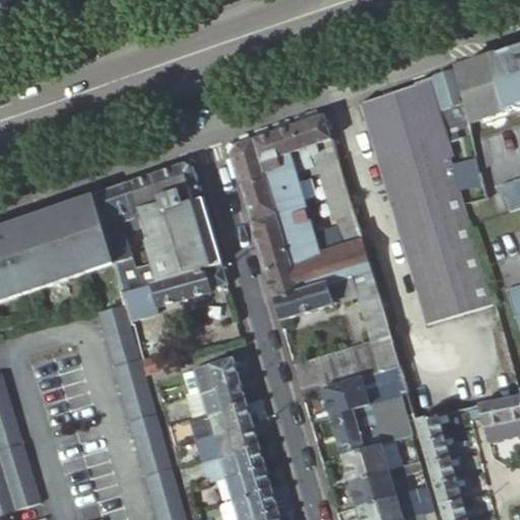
[(0,0),(0,14),(16,9),(12,0),(0,0)]
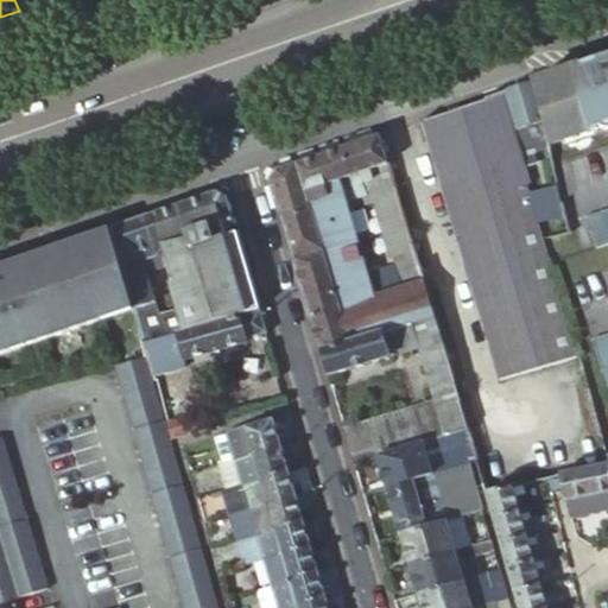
[(548,143),(607,121),(607,56),(587,63),(587,62),(533,80),(543,118),(548,140),(548,143)]
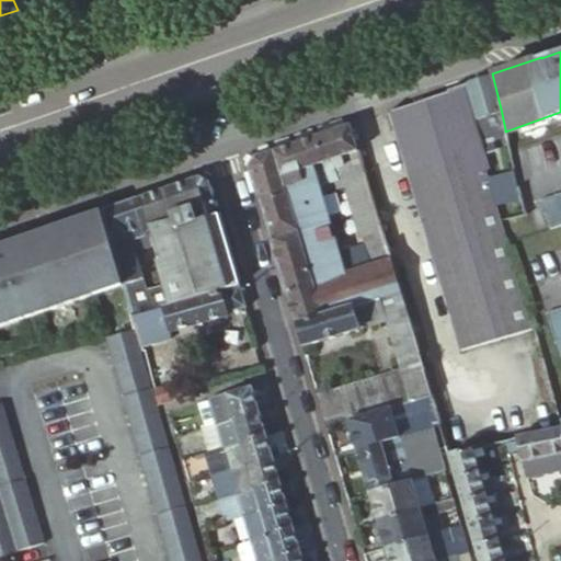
[(501,109),(492,73),(467,82),(476,118),(478,118),(484,142),(490,141),(500,133),(505,132),(505,129),(501,109)]
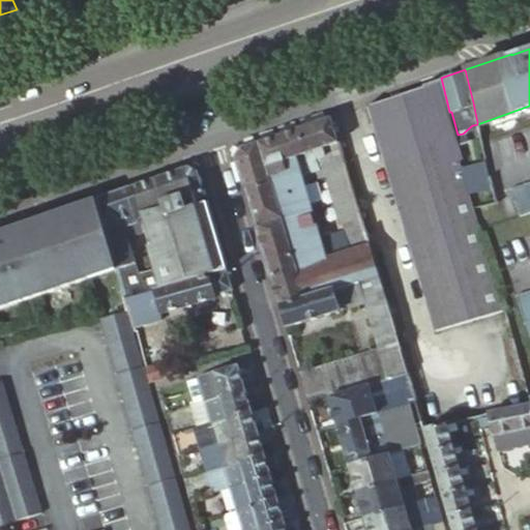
[(505,310),(482,228),(478,211),(476,206),(458,135),(451,112),(449,112),(441,78),(366,104),(428,330),(505,310)]
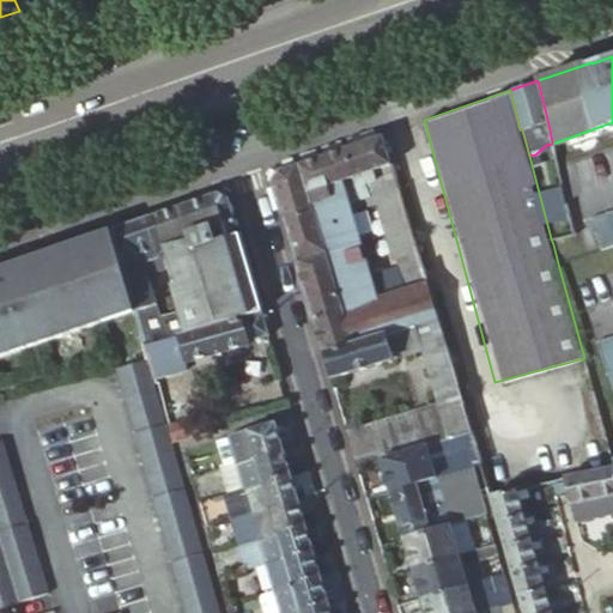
[(328,252),(297,261),(323,352),(438,319),(428,283),(383,134),(298,163),(314,211),(315,210),(328,252)]
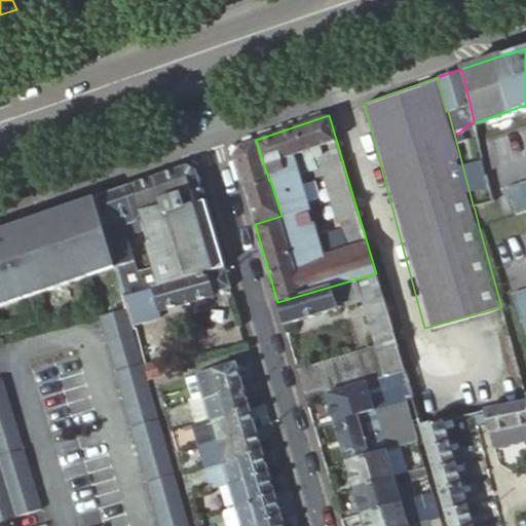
[(269,181),(256,140),(239,145),(234,154),(255,224),(282,216),(270,180),(269,181)]
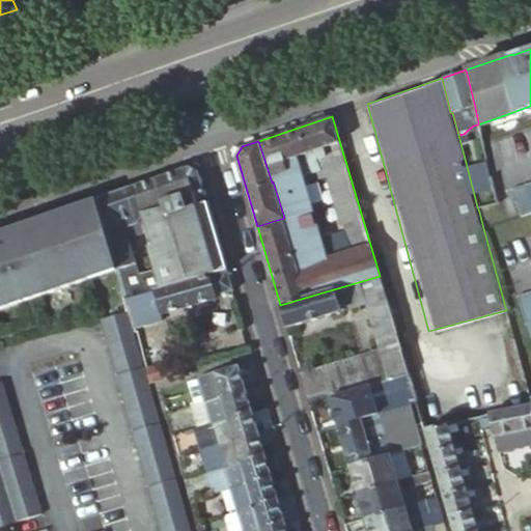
[(145,220),(206,198),(198,171),(188,165),(134,184),(145,220)]
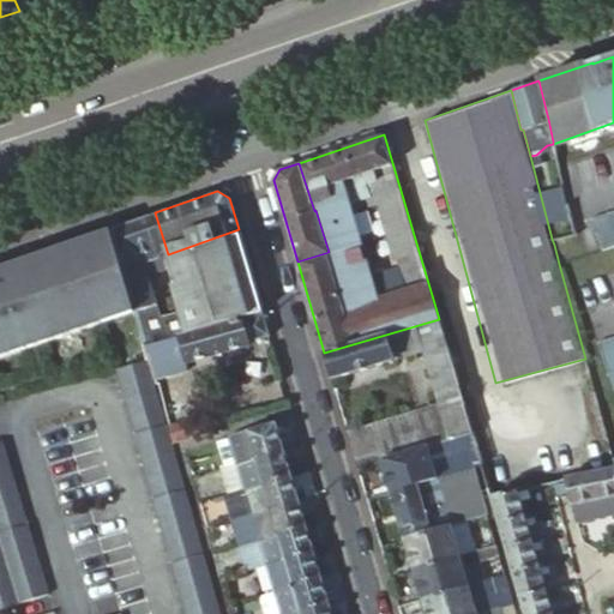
[(599,247),(613,242),(613,206),(589,216),(599,247)]
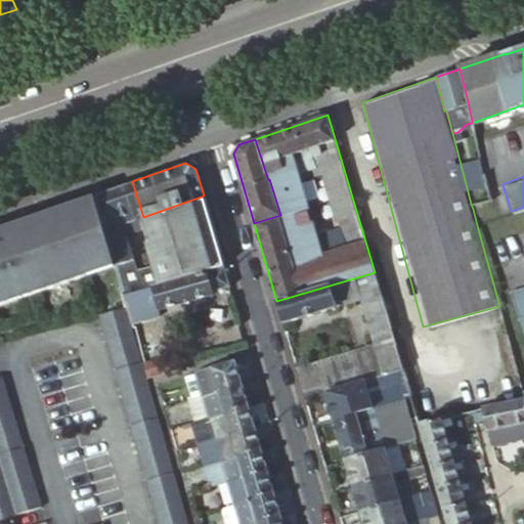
[(143,217),(132,181),(95,194),(114,254),(114,255),(117,265),(119,271),(120,276),(135,272),(131,260),(134,259),(126,231),(123,232),(122,224),(143,217)]
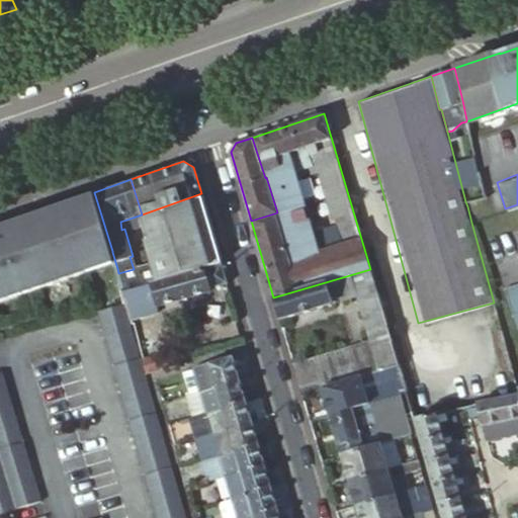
[(0,290),(25,282),(28,291),(84,272),(81,263),(109,253),(112,252),(112,251),(94,192),(92,193),(17,220),(19,226),(0,232),(0,290)]
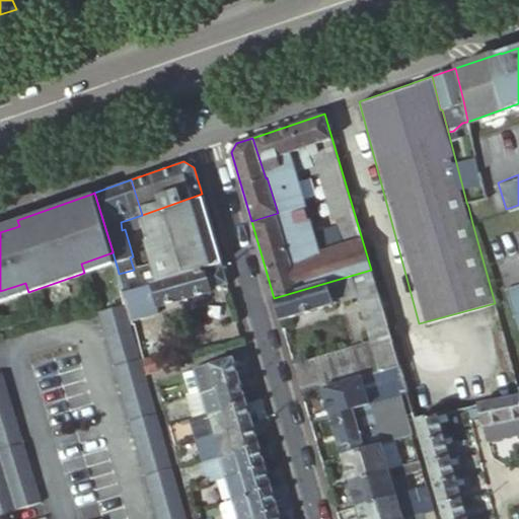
[(154,269),(158,281),(222,264),(202,194),(142,215),(152,240),(146,242),(154,269)]
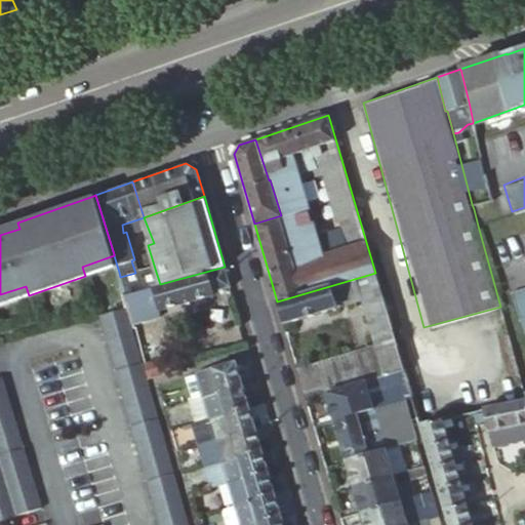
[(114,255),(111,256),(82,267),(85,276),(114,267),(117,266),(114,255)]
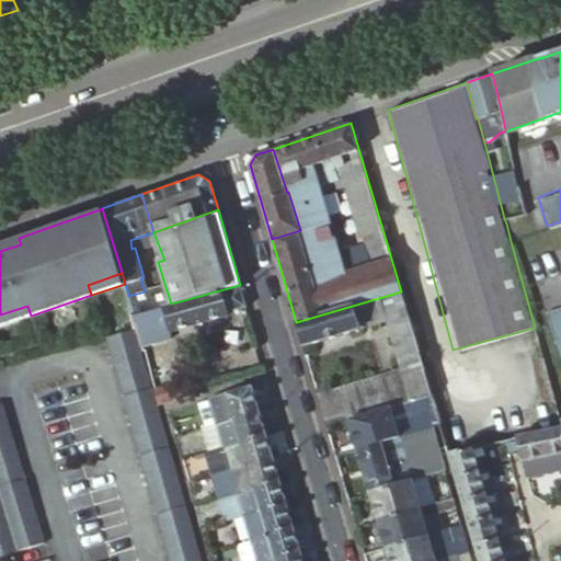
[(240,285),(171,304),(163,306),(171,332),(230,315),(230,312),(247,308),(240,285)]
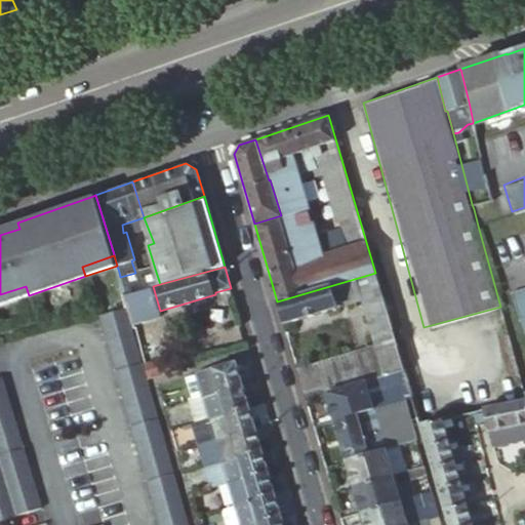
[(153,286),(160,284),(156,272),(138,277),(142,289),(153,286)]
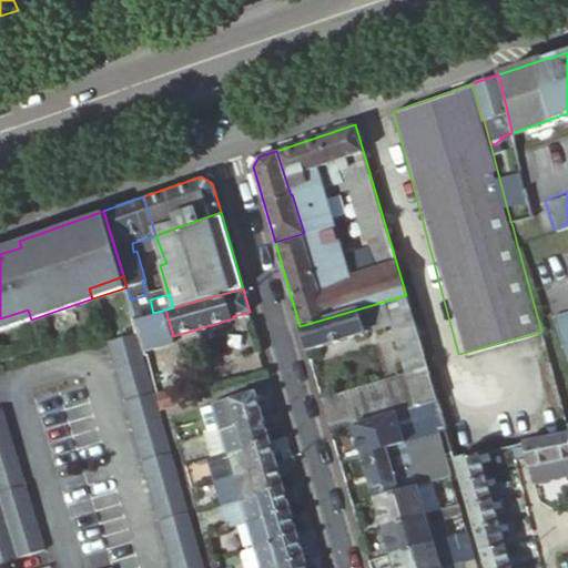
[(148,300),(146,295),(130,300),(133,311),(135,318),(153,313),(150,300),(148,300)]
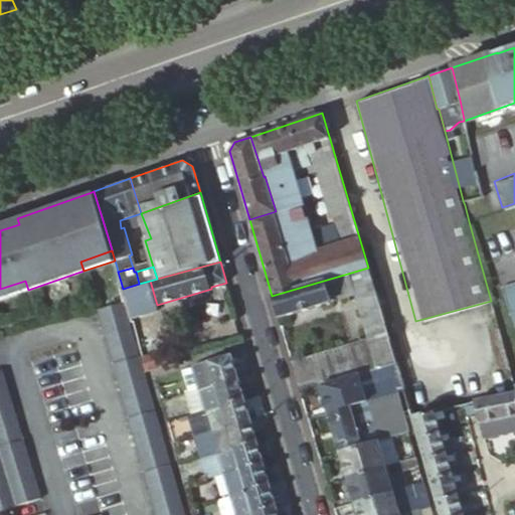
[(397,365),(368,268),(272,296),(279,318),(355,295),(368,340),(292,363),(301,393),(321,387),(360,376),(397,365)]
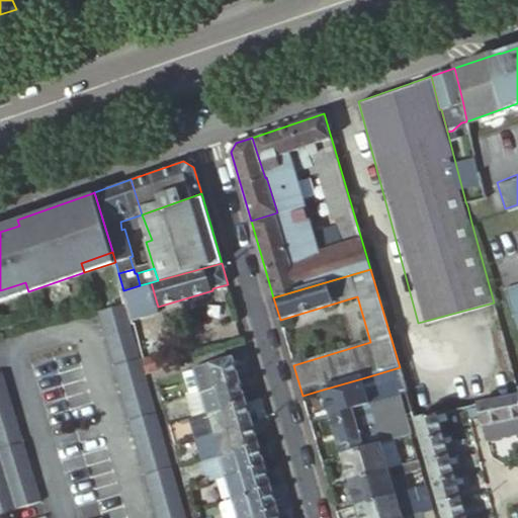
[(0,290),(0,300),(28,291),(25,282),(0,290)]
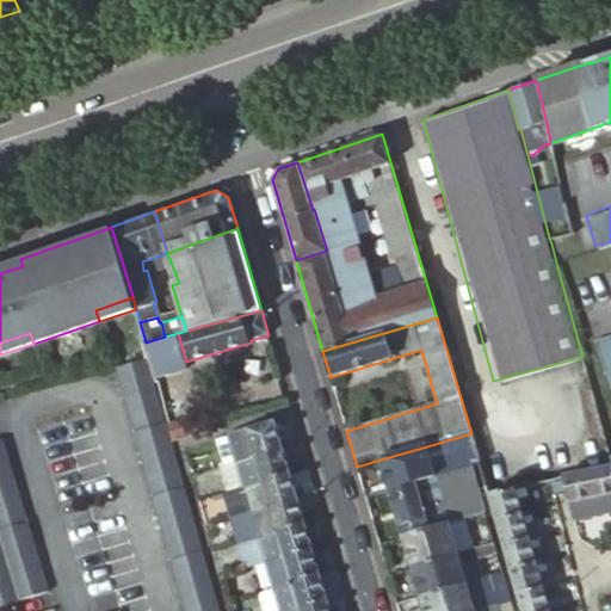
[(186,362),(178,333),(165,337),(146,343),(143,343),(148,358),(153,376),(187,366),(186,362)]
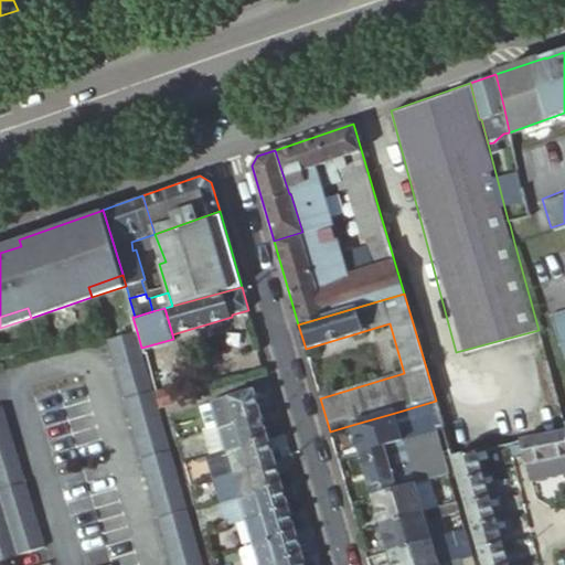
[(564,342),(564,309),(548,316),(558,344),(564,342)]
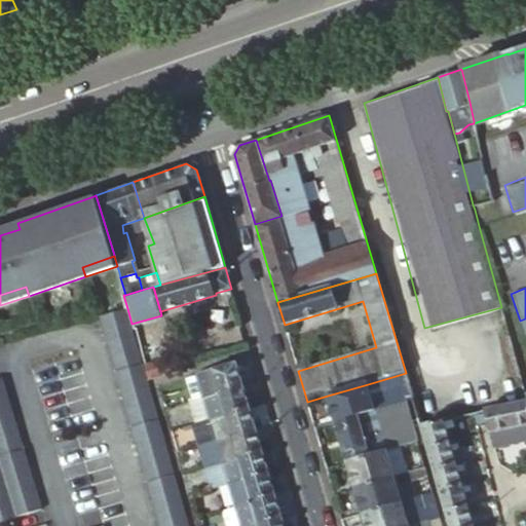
[(159,525),(189,525),(176,478),(132,324),(127,308),(100,316),(159,525)]
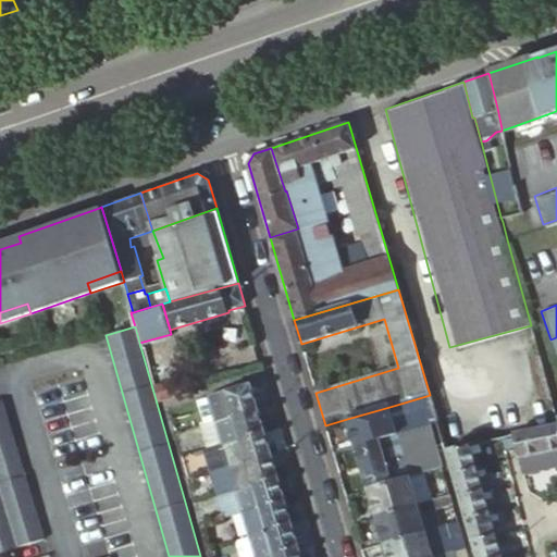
[(173,395),(188,391),(184,376),(169,380),(173,395)]
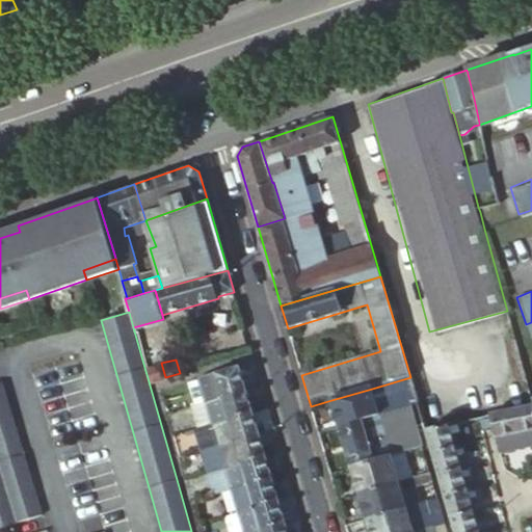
[(145,368),(151,382),(165,377),(161,363),(145,368)]
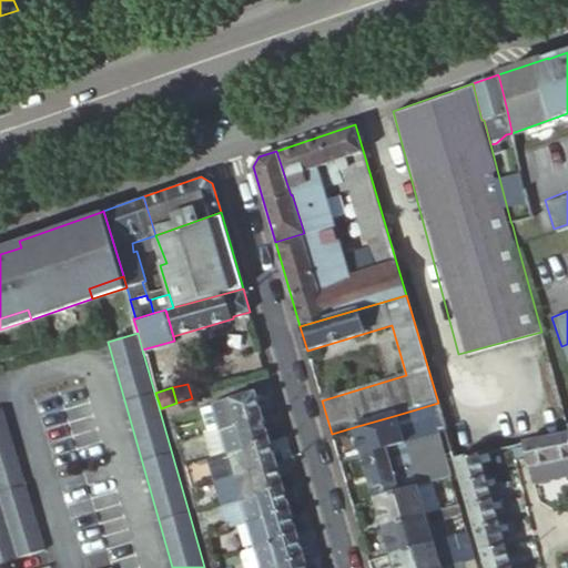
[(263,416),(256,392),(211,405),(217,428),(219,429),(263,416)]
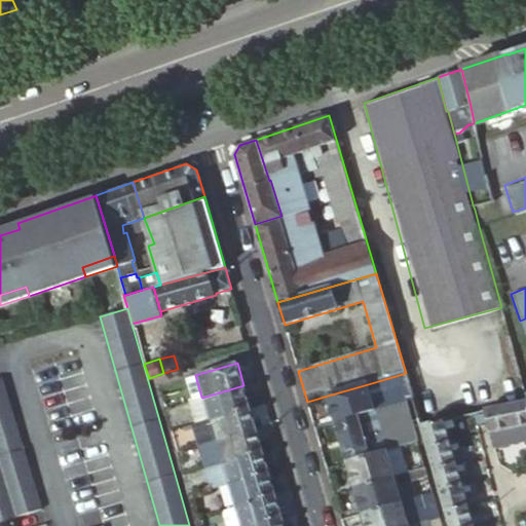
[(413,399),(406,373),(368,384),(375,410),(385,407),(389,418),(402,414),(406,429),(414,427),(406,400),(413,399)]
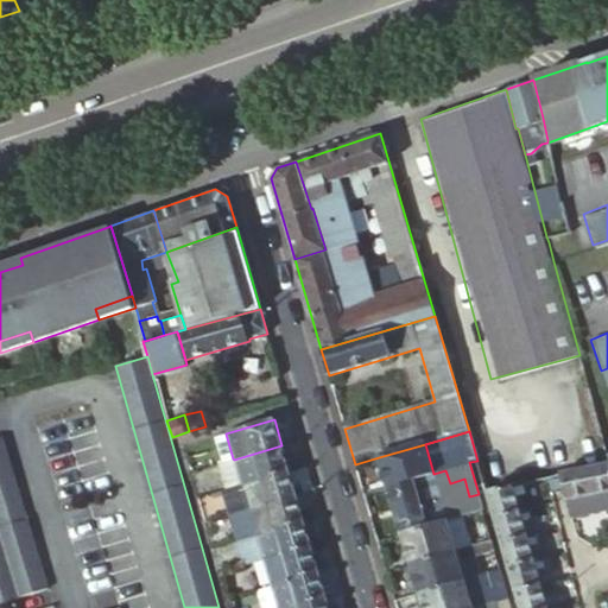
[(222,461),(233,458),(226,434),(215,436),(222,461)]
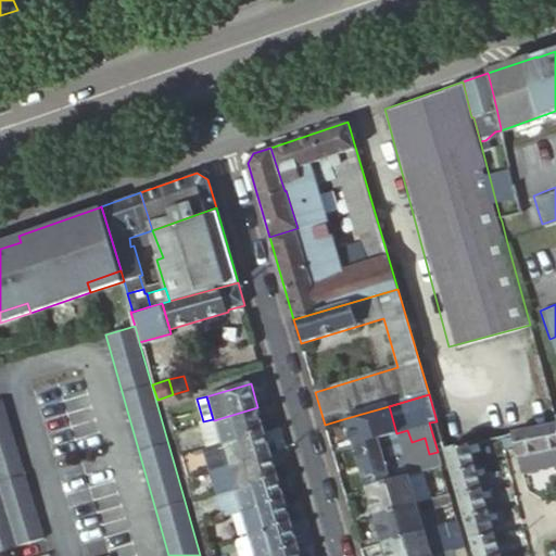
[(2,405),(0,405),(0,555),(42,544),(2,405)]
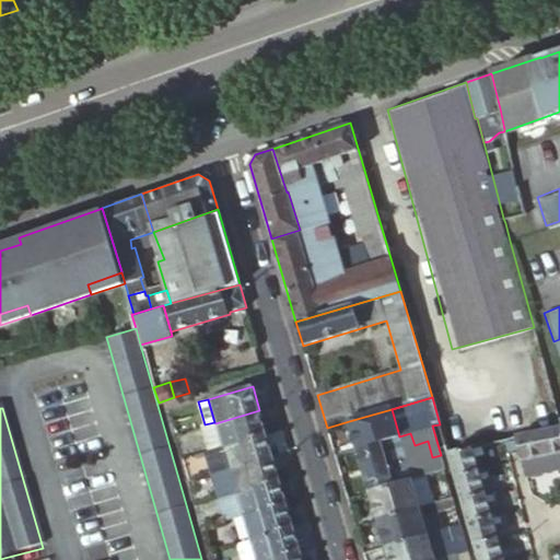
[(399,436),(392,409),(349,421),(357,448),(384,441),(399,436)]
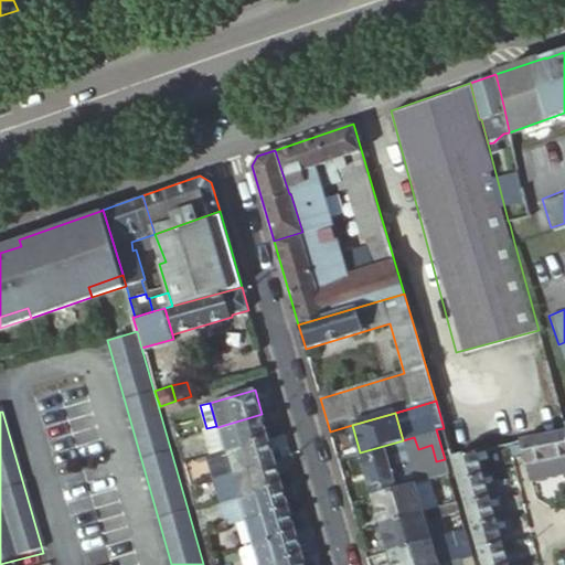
[(217,427),(224,452),(269,439),(262,414),(217,427)]
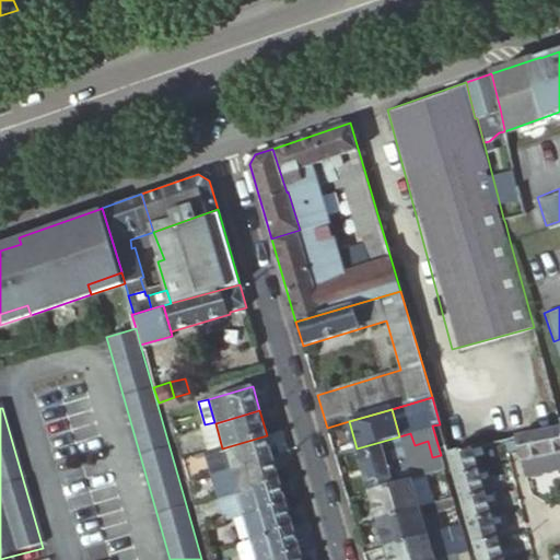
[(201,426),(209,451),(222,448),(216,423),(214,422),(205,424),(201,426)]
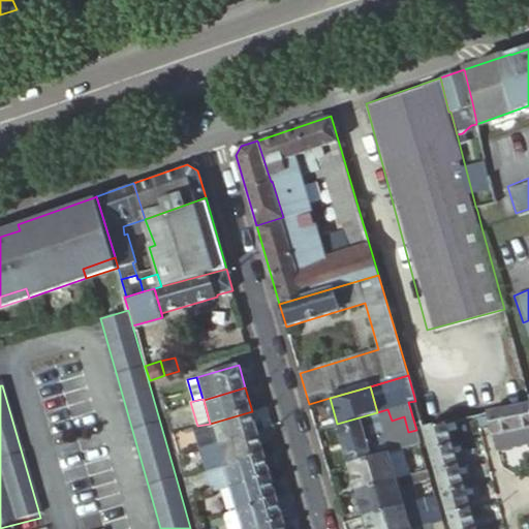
[(528,429),(528,406),(510,410),(516,432),(528,429)]
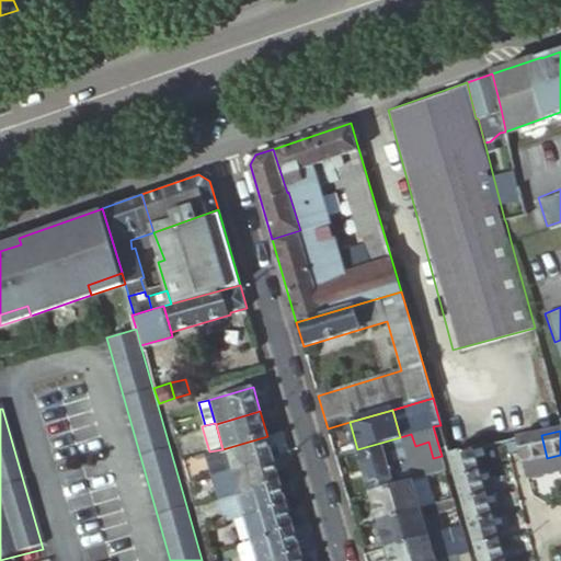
[(411,434),(400,437),(385,442),(397,487),(424,479),(415,446),(411,434)]
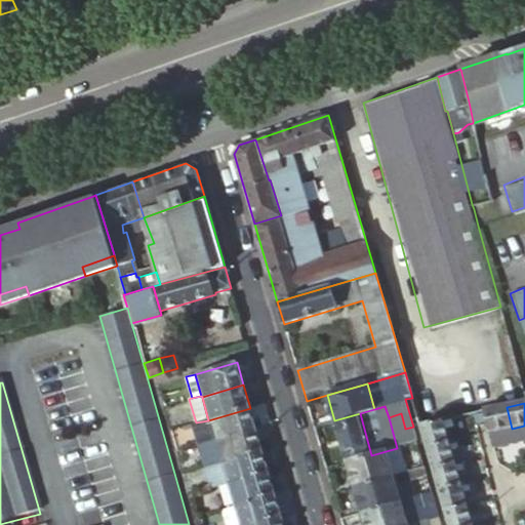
[(512,429),(507,407),(484,412),(489,434),(512,429)]
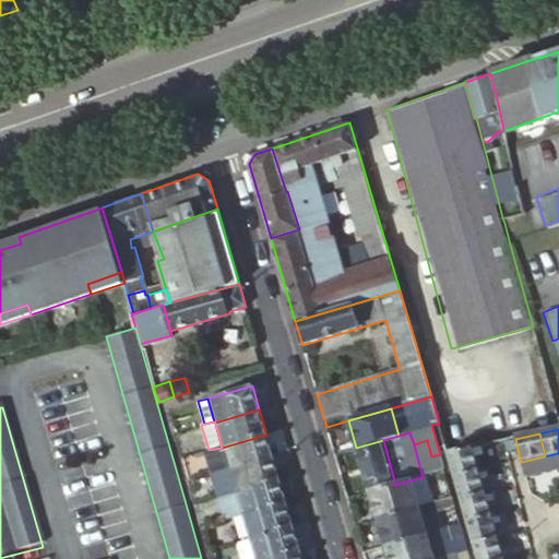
[(222,448),(228,471),(273,458),(266,435),(222,448)]
